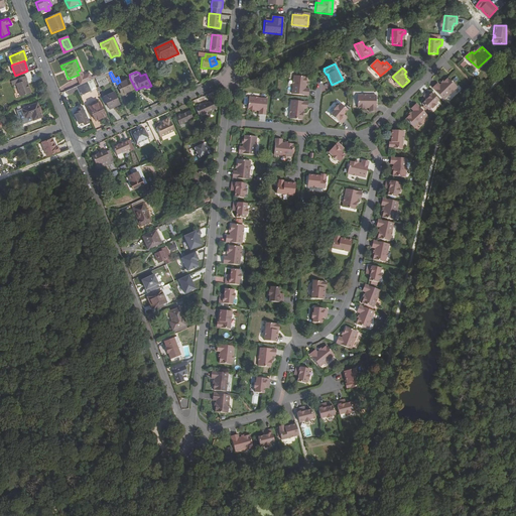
[(77,80),(80,86),(87,83),(92,81),(89,74),(82,77),(77,80)]
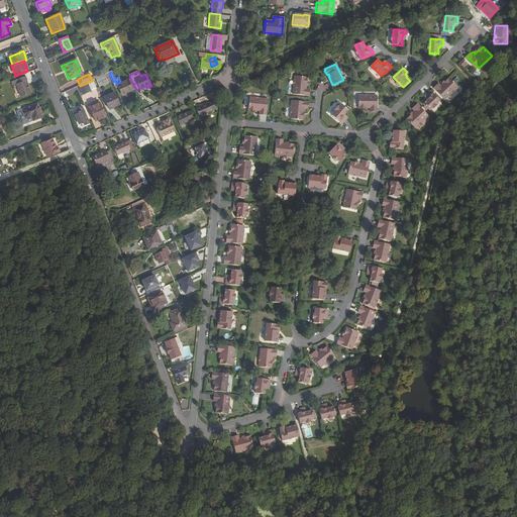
[(307,77),(295,75),(293,94),(308,96),(309,88),(306,88),(306,85),(306,81),(307,77)]
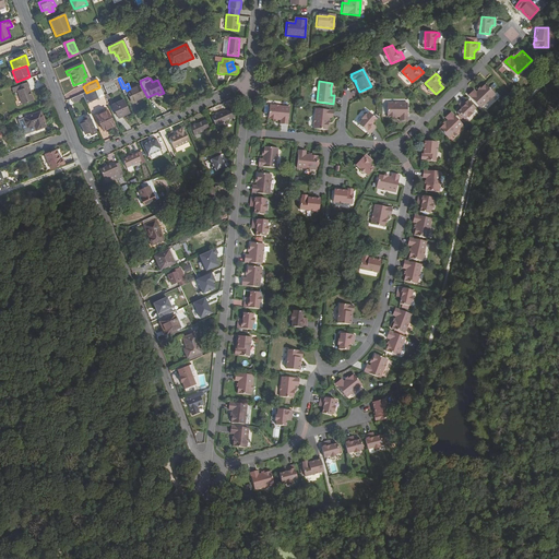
[(20,91),(18,92),(22,106),(33,102),(30,93),(28,93),(27,88),(30,87),(27,83),(18,87),(20,91)]
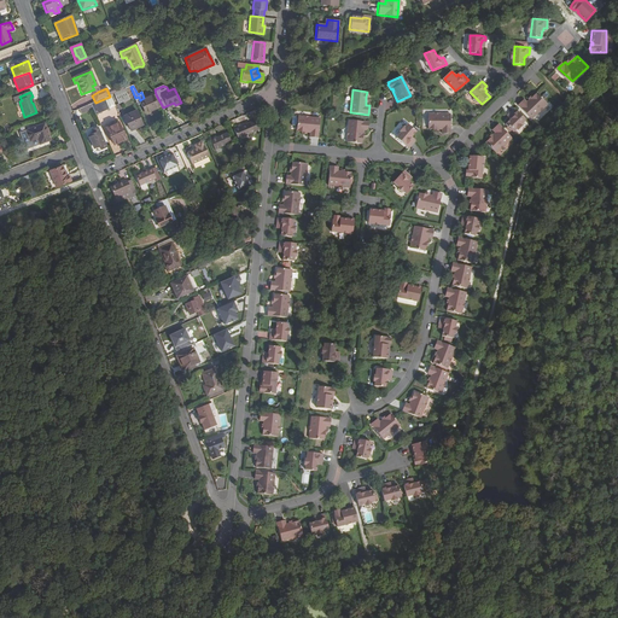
[(127,92),(115,97),(118,104),(129,99),(127,92)]
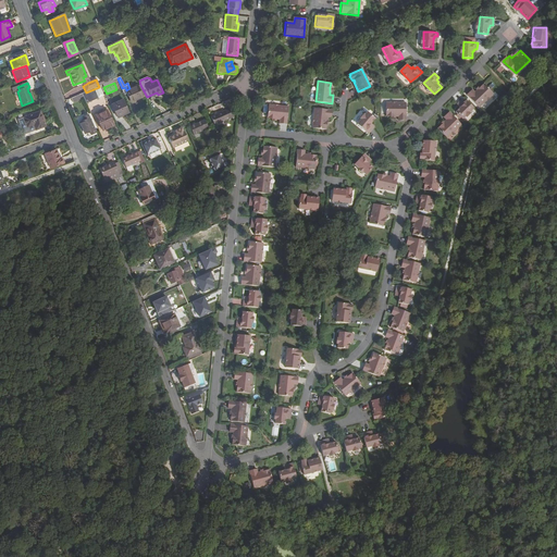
[(468,96),(480,107),(494,94),(485,84),(481,88),(479,90),(477,93),(473,90),(468,96)]
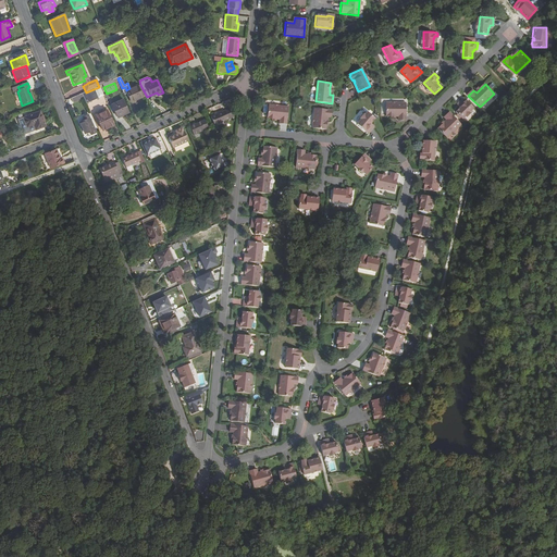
[(145,97),(147,97),(140,85),(138,86),(137,85),(130,88),(126,90),(132,102),(143,97),(143,96),(144,96),(145,97)]
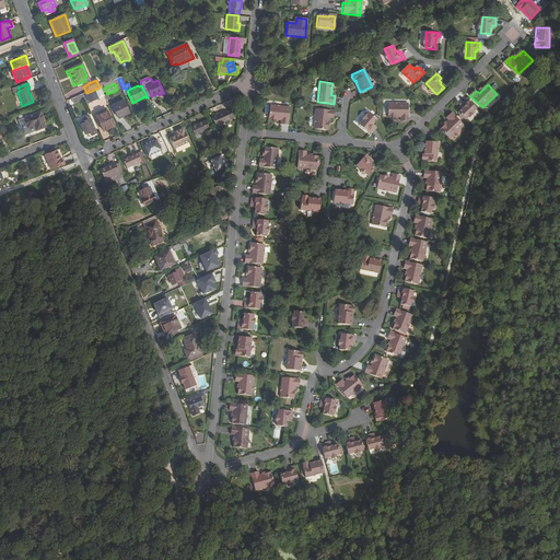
[(98,100),(94,90),(86,93),(82,95),(84,98),(86,105),(98,100)]
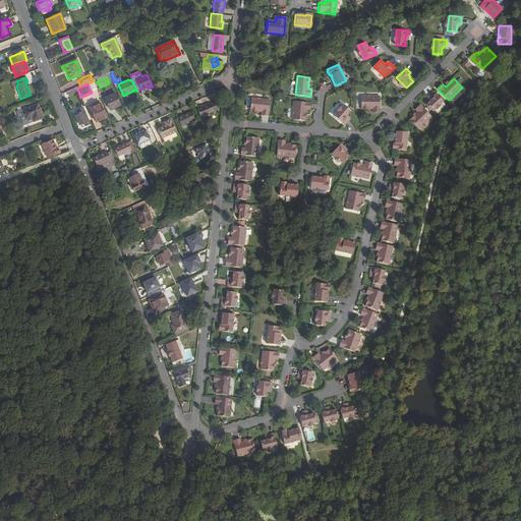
[(78,92),(76,89),(65,93),(67,97),(78,92)]
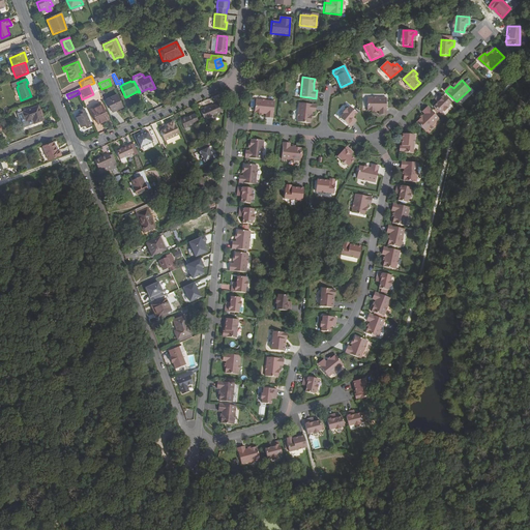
[(438,101),(439,104),(435,108),(441,114),(452,104),(442,93),(437,98),(439,100),(438,101)]
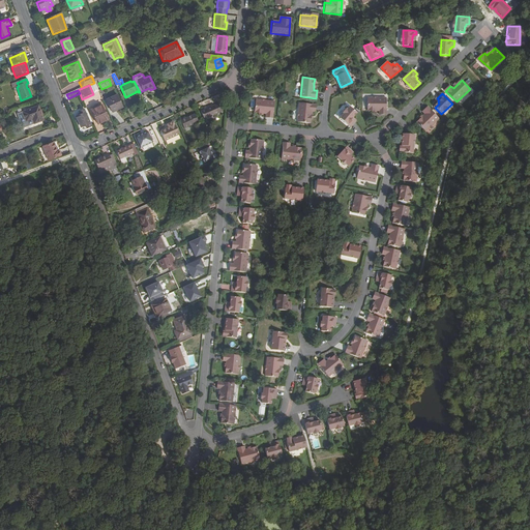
[(386,95),(367,94),(366,107),(372,107),(376,108),(379,108),(379,111),(386,112),(386,95)]
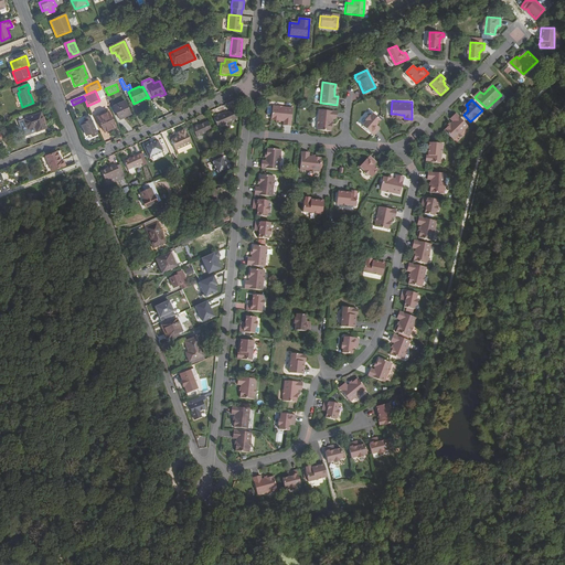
[(125,102),(113,107),(119,119),(130,115),(125,102)]
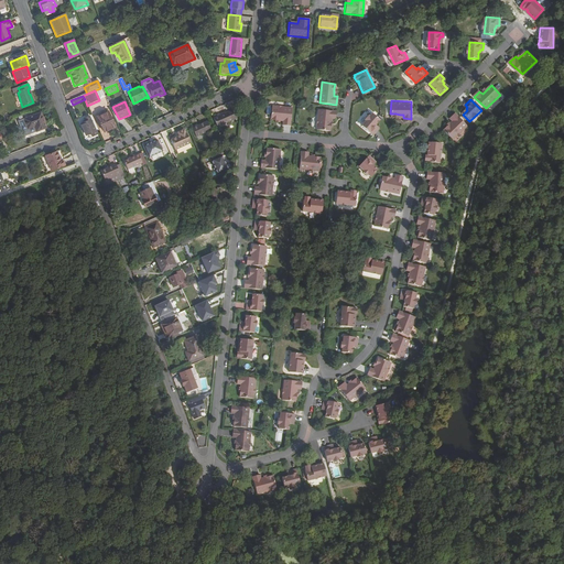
[(293,108),(273,107),(272,120),(278,120),(281,121),(284,121),(284,126),(292,127),(293,108)]
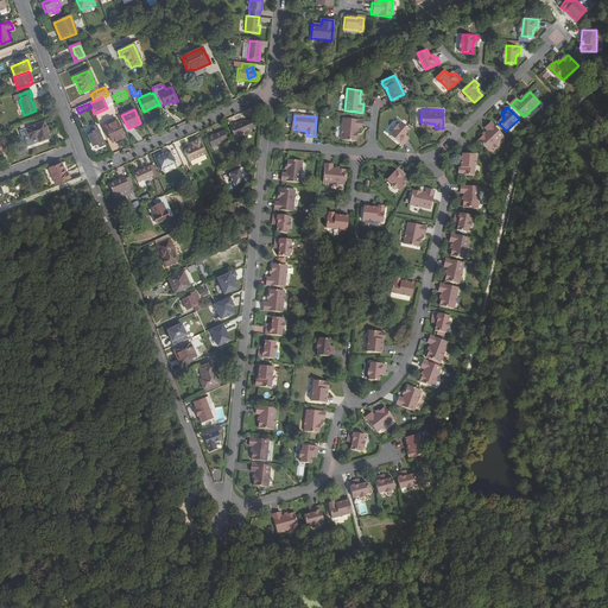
[(362,120),(343,118),(341,141),(355,143),(356,137),(356,132),(356,128),(361,128),(362,120)]
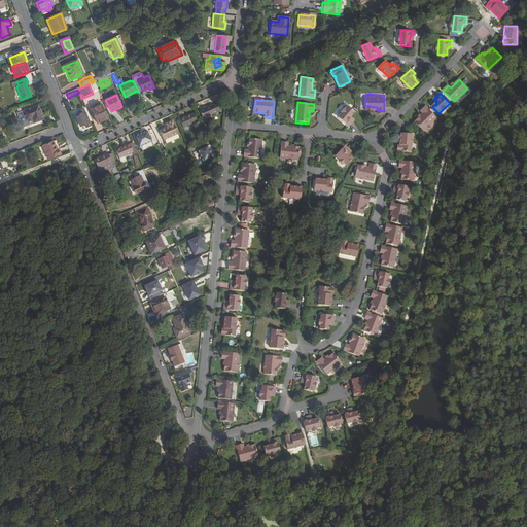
[(206,109),(200,112),(203,120),(217,114),(216,112),(220,111),(217,104),(210,107),(210,106),(205,108),(206,109)]
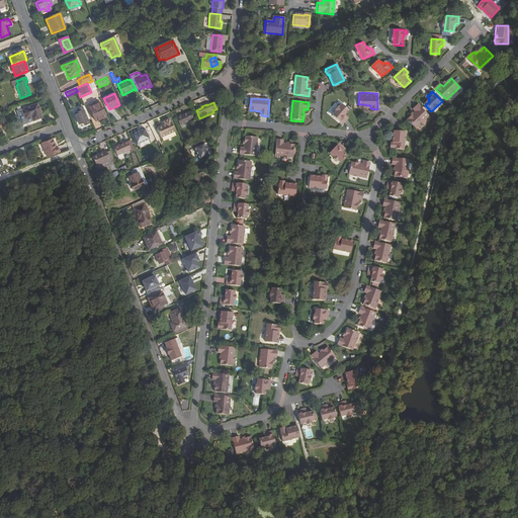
[(105,116),(99,103),(89,108),(95,121),(105,116)]
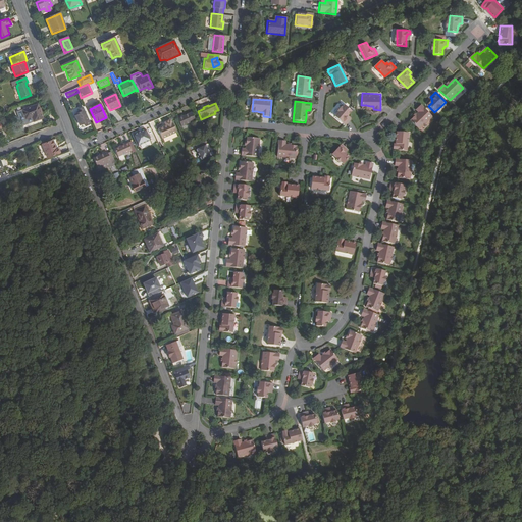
[(38,105),(22,111),(25,121),(32,118),(34,123),(44,119),(38,105)]
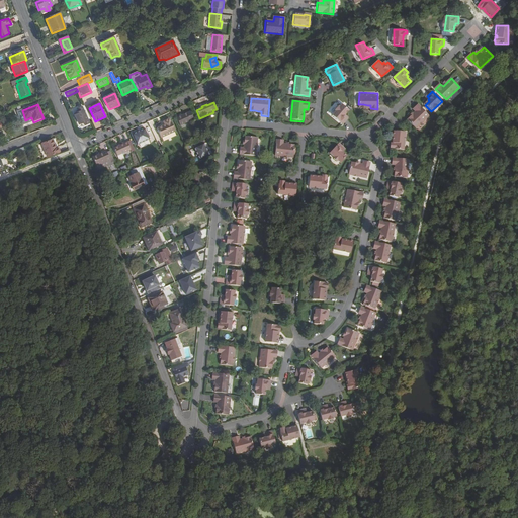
[(336,111),(333,116),(343,124),(347,119),(345,117),(346,115),(345,114),(349,110),(342,104),(339,107),(338,107),(336,109),(336,111)]
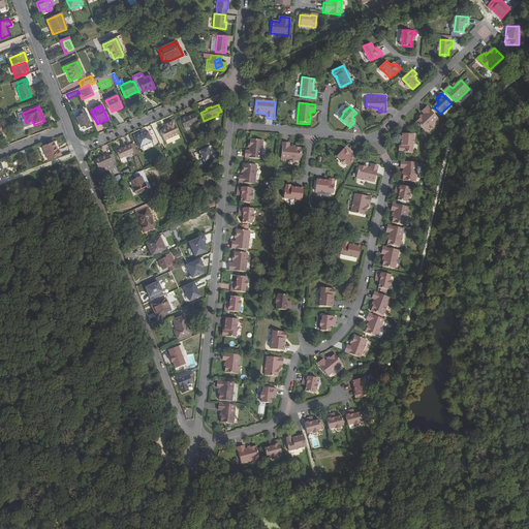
[(438,118),(428,106),(422,112),(425,115),(422,117),(419,119),(415,123),(425,131),(438,118)]
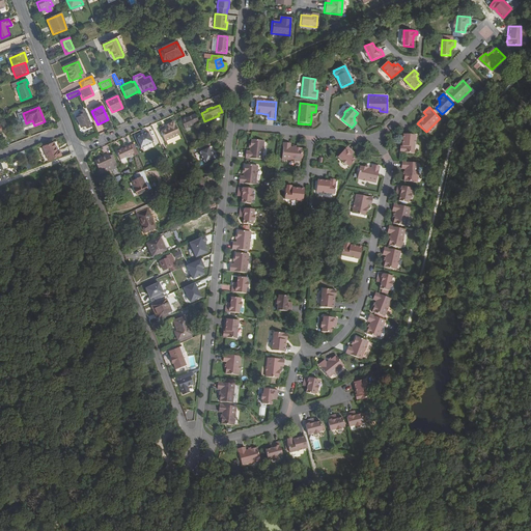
[(83,110),(79,112),(80,115),(76,117),(81,128),(85,127),(86,130),(91,128),(83,110)]
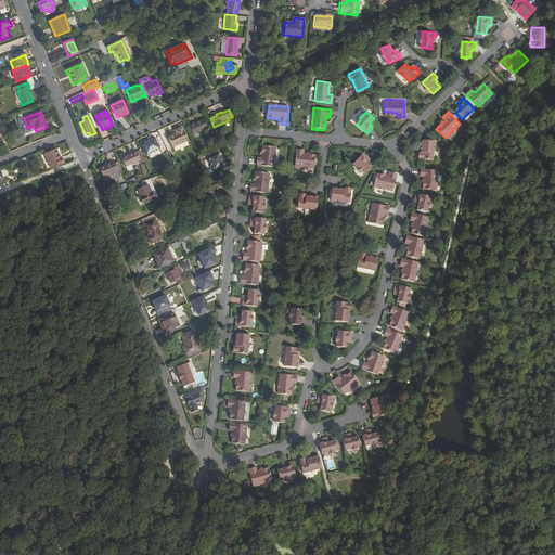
[(193,124),(189,126),(193,136),(207,129),(204,121),(194,126),(193,124)]
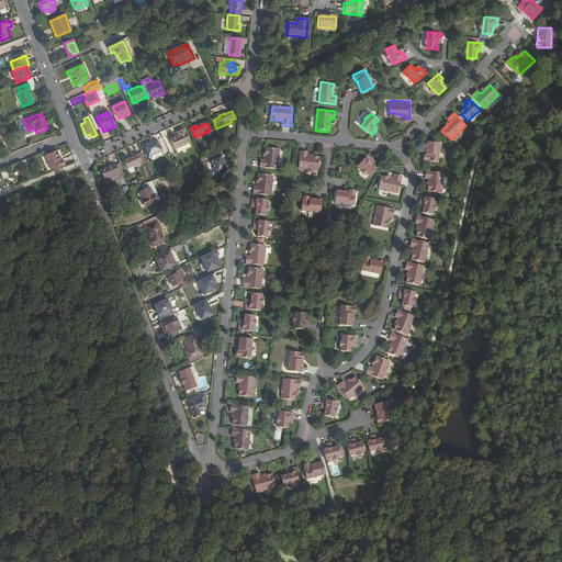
[(178,137),(169,141),(173,152),(189,145),(184,135),(182,132),(177,134),(178,137)]
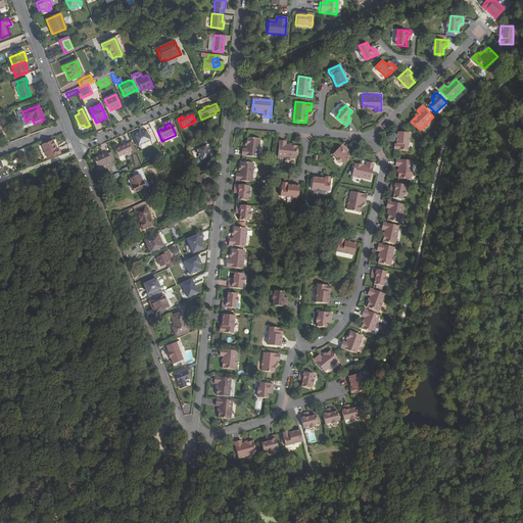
[(134,136),(146,129),(144,125),(132,131),(134,136)]
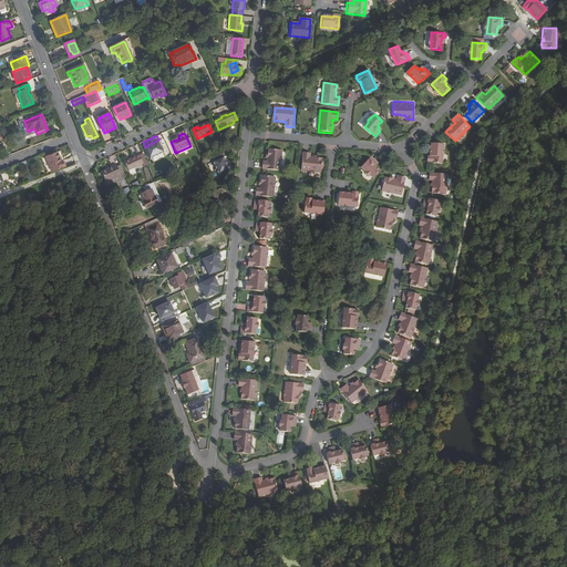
[(157,143),(143,150),(147,160),(163,153),(157,143)]
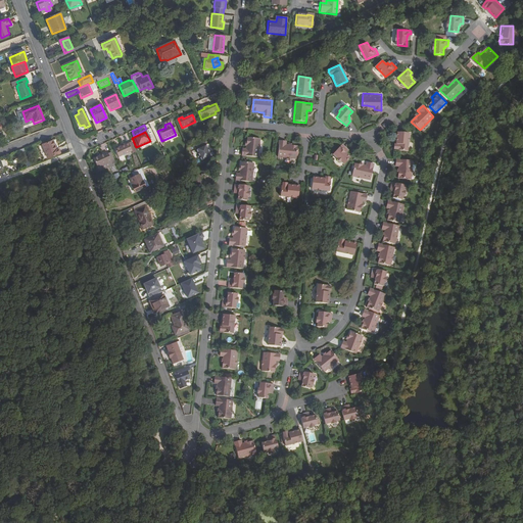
[(410,134),(396,133),(396,144),(398,144),(397,146),(396,146),(396,147),(395,147),(395,150),(396,151),(409,152),(410,134)]
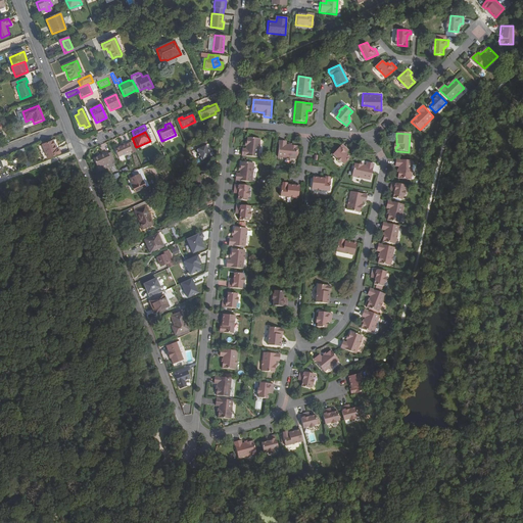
[(246,150),(243,149),(242,156),(257,158),(259,139),(247,138),(247,143),(247,146),(246,150)]
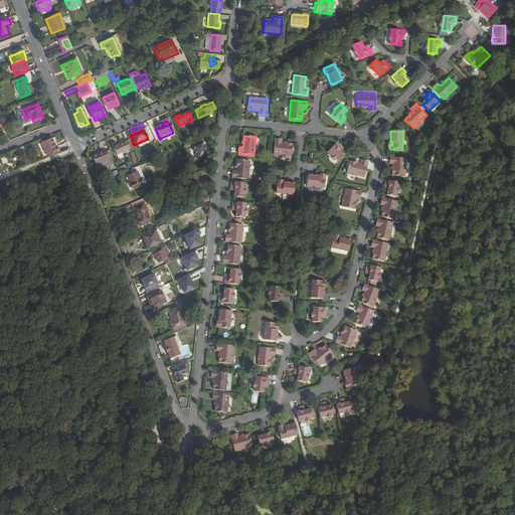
[(206,151),(203,143),(201,139),(191,143),(199,160),(210,155),(208,150),(206,151)]
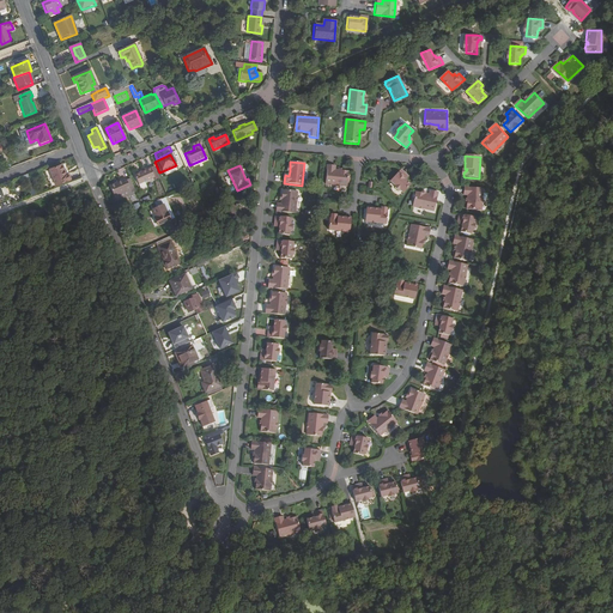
[(334,167),(326,165),(325,184),(346,187),(347,171),(341,171),(338,171),(334,170),(334,167)]
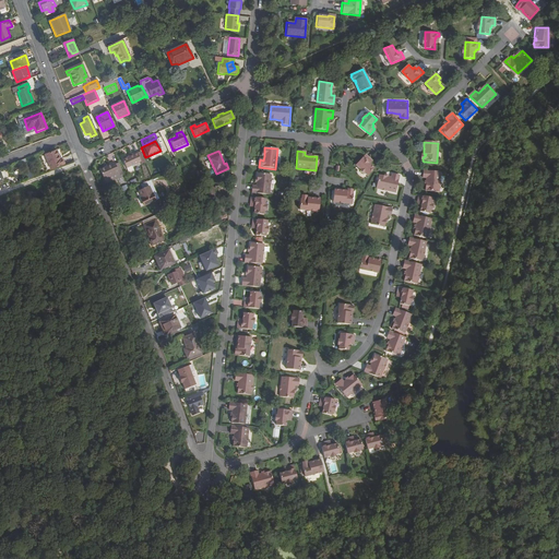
[(56,152),(45,156),(50,170),(63,165),(61,159),(59,159),(56,152)]
